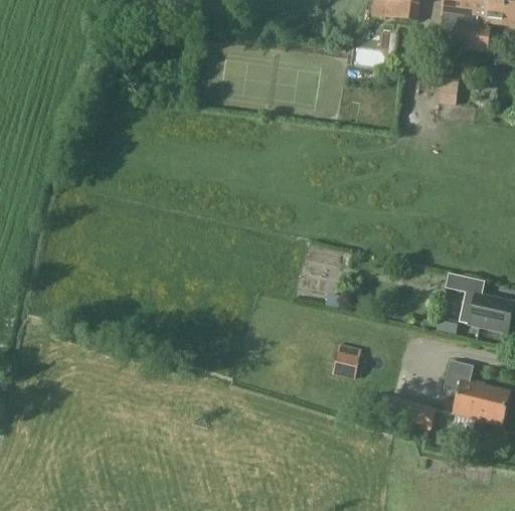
[(386,1),(384,16),(417,20),(419,5),(420,0),(386,0),(386,1)]
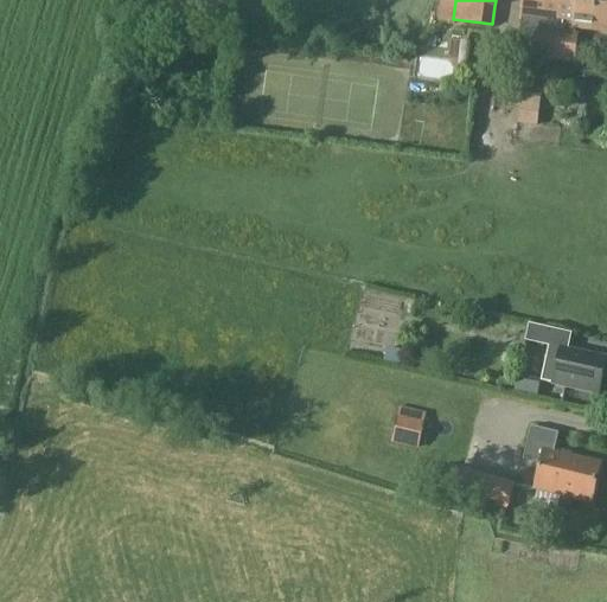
[(572,31),(573,25),(606,29),(606,0),(522,0),(521,18),(523,18),(521,36),(536,37),(534,57),(575,61),(579,32),(572,31)]
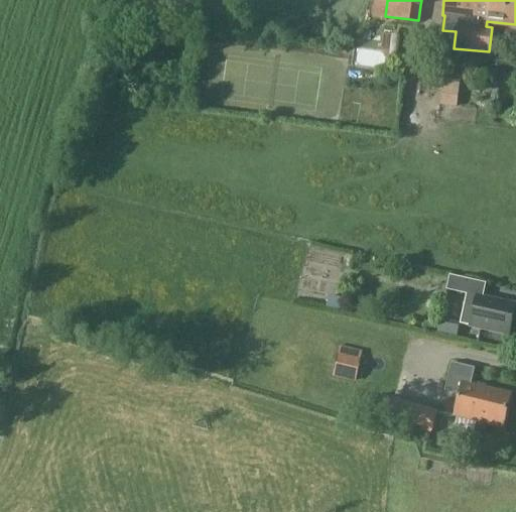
[(399,33),(392,33),(390,52),(397,53),(399,33)]
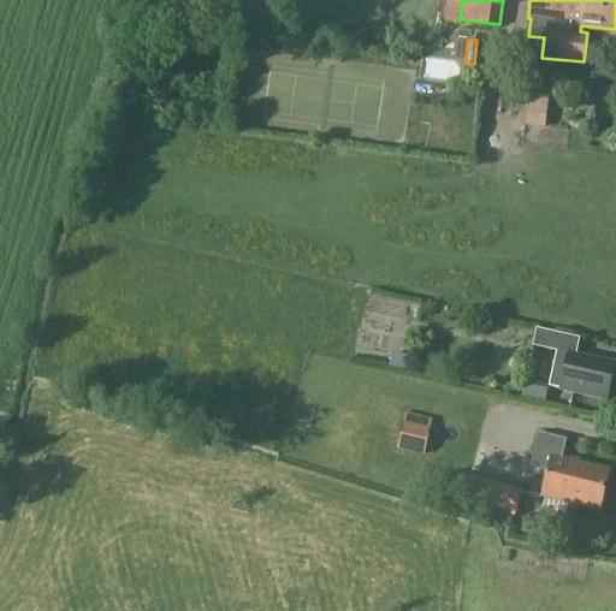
[(528,92),(525,123),(545,125),(549,94),(528,92)]
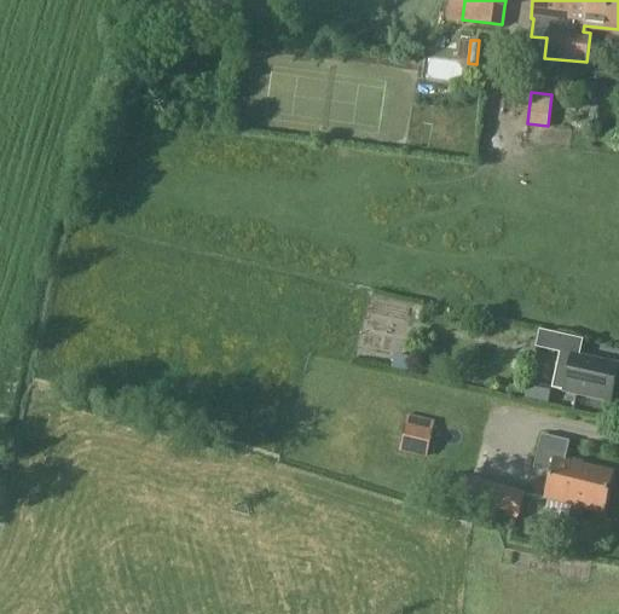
[(549,330),(545,348),(560,352),(565,334),(549,330)]
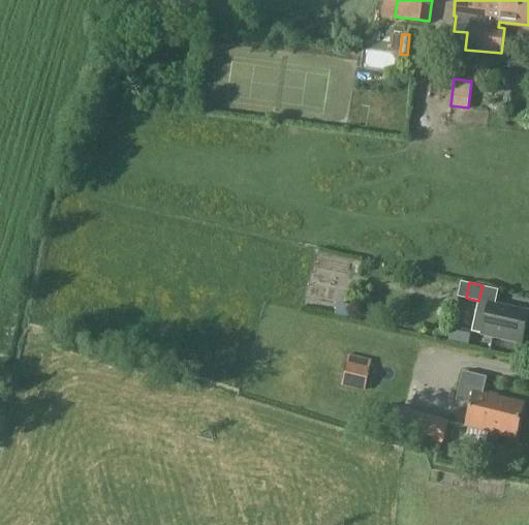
[(336,301),(334,313),(348,315),(350,303),(336,301)]
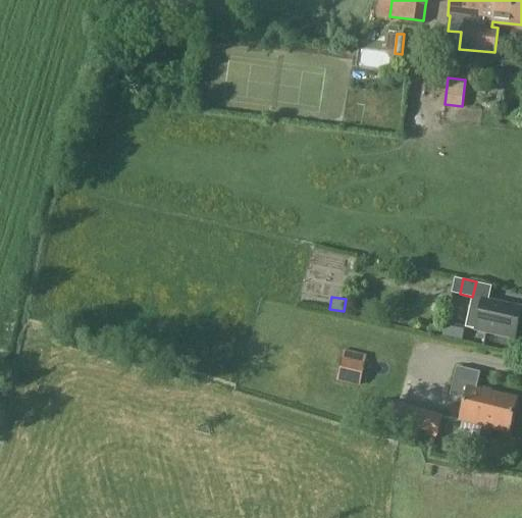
[(472,297),(466,327),(475,329),(516,339),(521,308),(521,307),(481,299),(472,297)]
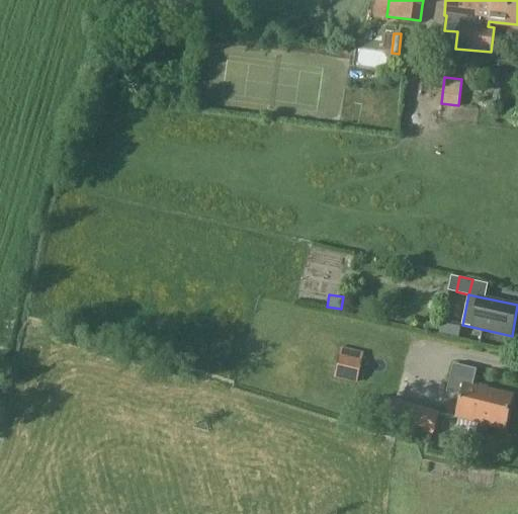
[(338,352),(333,375),(356,380),(361,357),(338,352)]
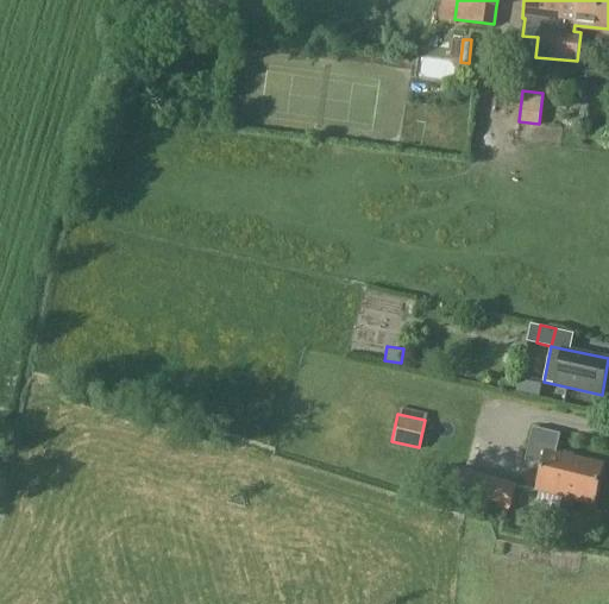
[(532,425),(523,458),(544,463),(537,488),(594,502),(603,463),(556,452),(558,441),(548,439),(551,429),(532,425)]
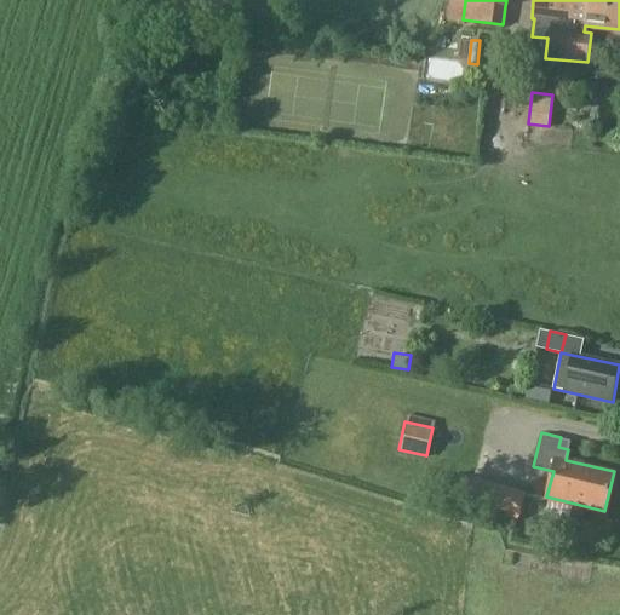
[(470,475),(463,503),(487,510),(516,518),(517,515),(524,489),(509,486),(499,483),(495,482),(470,475)]
